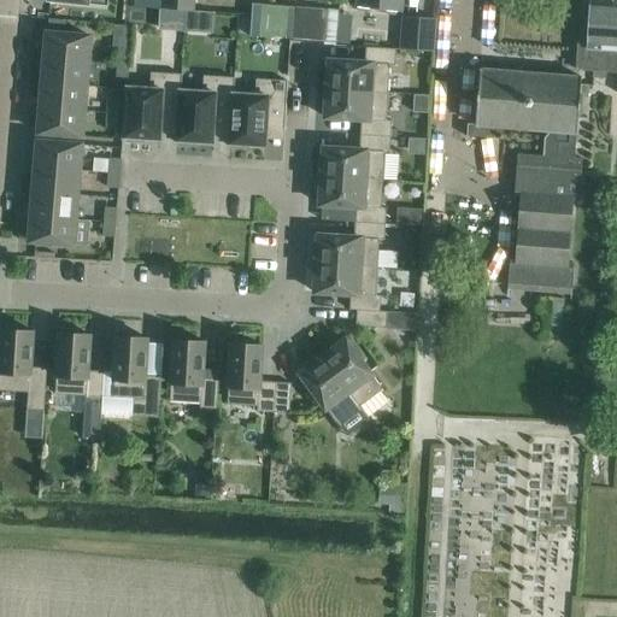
[(127,0),(127,5),(193,13),(194,0),(127,0)]
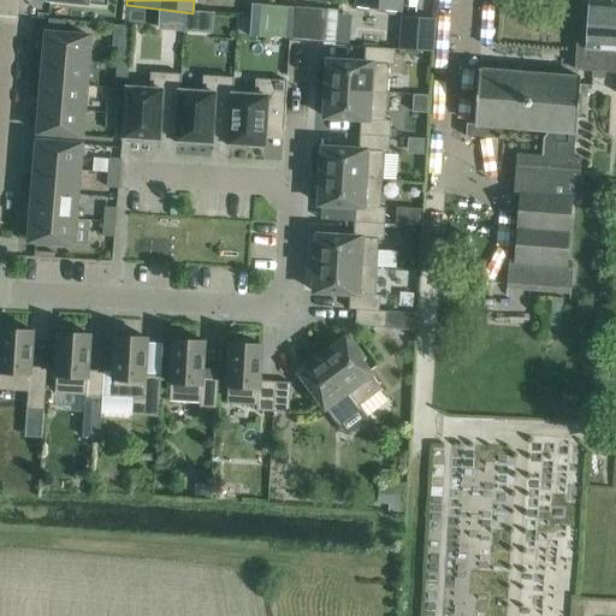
[(356,0),(356,6),(402,11),(402,0),(356,0)]
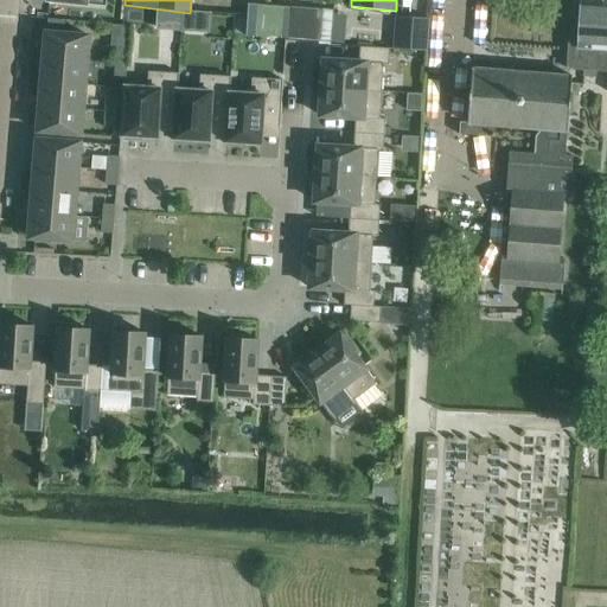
[(569,43),(568,69),(606,72),(606,0),(581,0),(579,44),(569,43)]
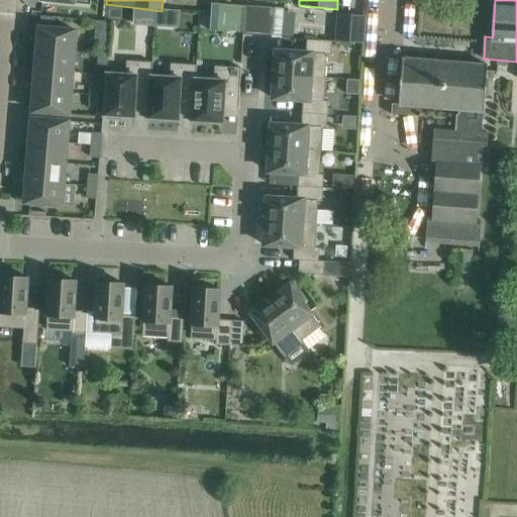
[(212,3),(210,27),(210,30),(282,36),(283,24),(284,8),(212,3)]
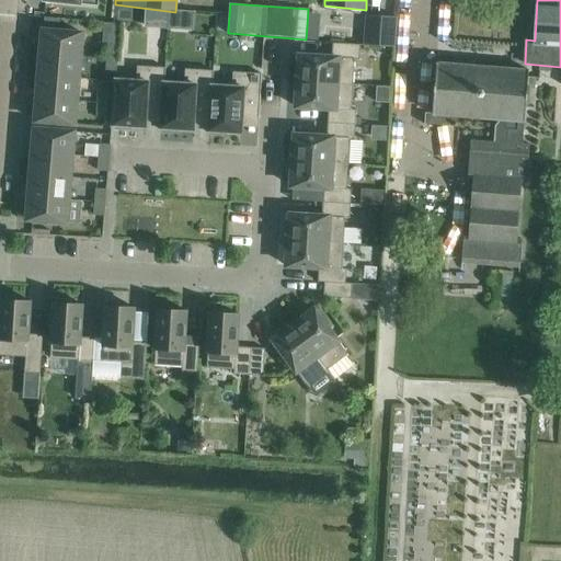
[(398,18),(366,15),(364,45),(396,47),(398,18)]
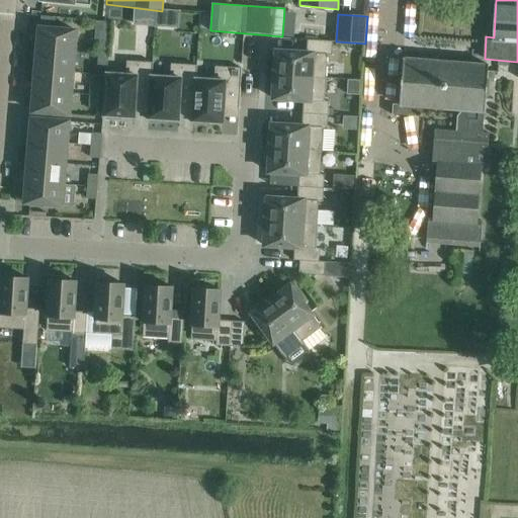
[(283,24),(282,36),(293,36),(294,25),(283,24)]
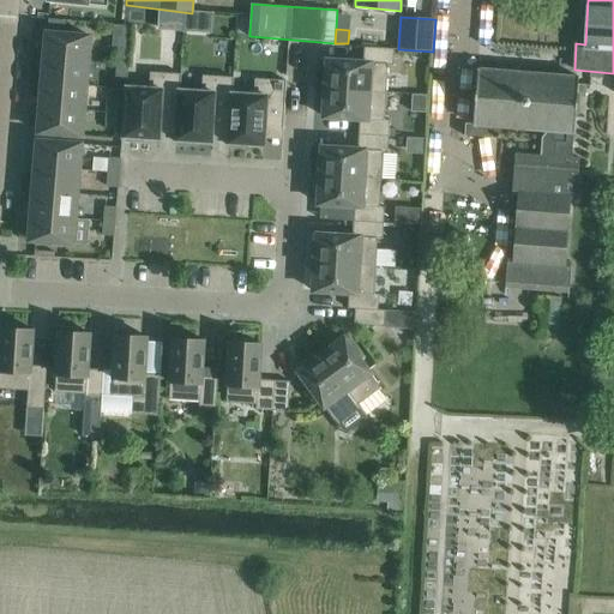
[(90,35),(47,31),(44,58),(88,61),(90,35)]
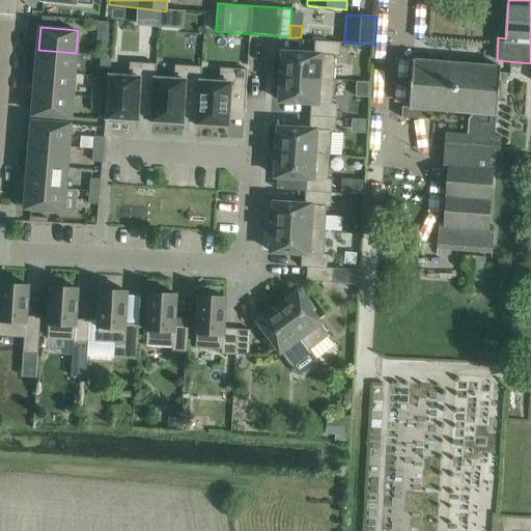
[(102,40),(101,55),(111,56),(111,42),(102,40)]
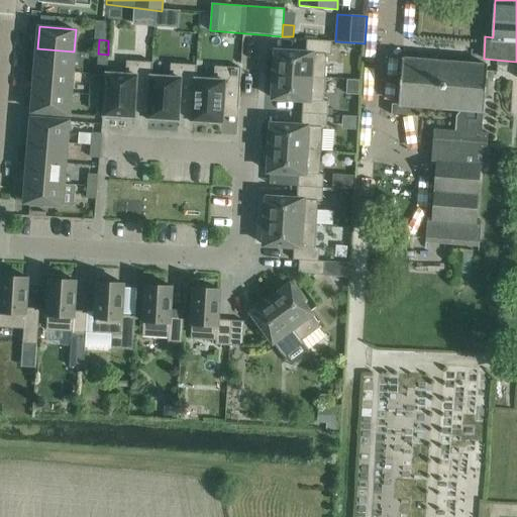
[(272,60),(271,74),(325,77),(327,54),(331,55),(332,40),(306,39),(305,52),(276,50),(275,60),(272,60)]
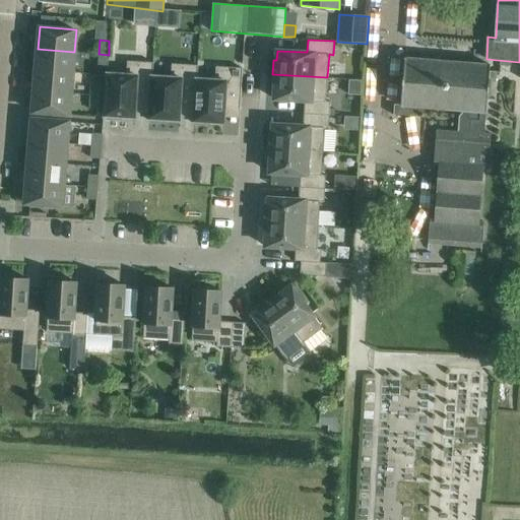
[(74,52),(38,49),(36,69),(73,72),(74,52)]
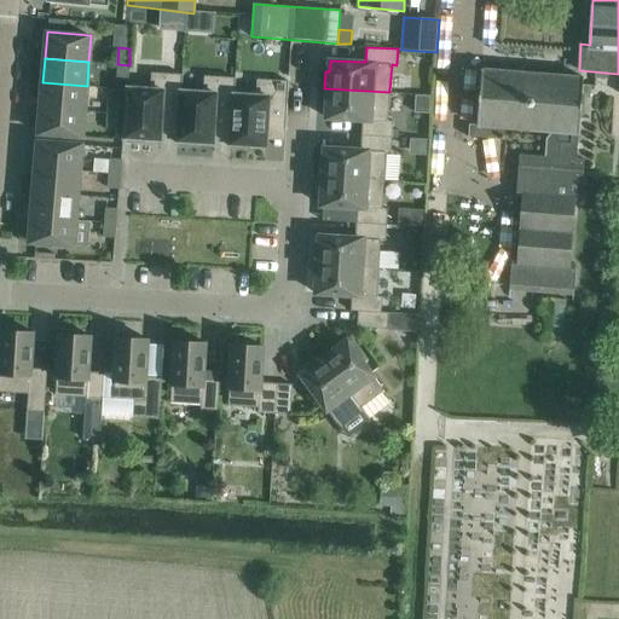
[(129,65),(117,64),(117,76),(128,77),(129,65)]
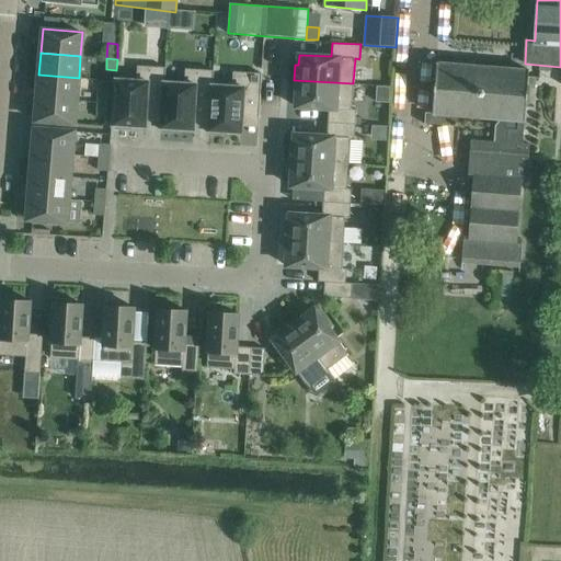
[(425,118),(425,124),(455,126),(456,116),(500,119),(495,124),(494,142),(505,144),(523,145),(524,129),(525,122),(527,86),(535,87),(535,78),(528,77),(529,70),(436,63),(433,113),(425,112),(425,118)]
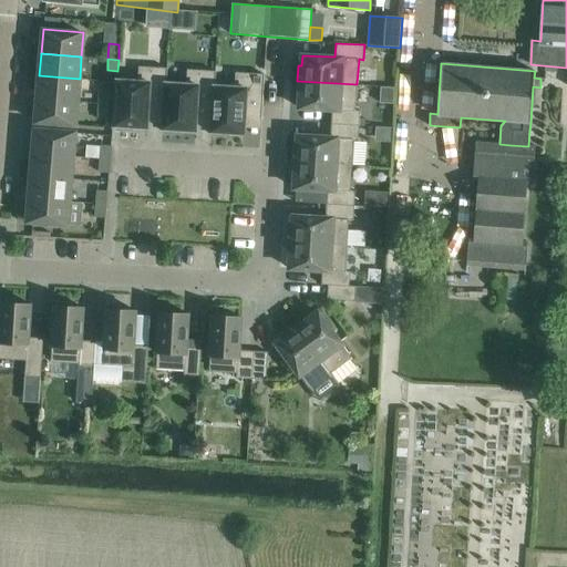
[(164,112),(166,68),(140,66),(138,81),(116,80),(114,126),(116,126),(116,130),(134,131),(134,127),(147,129),(148,111),(164,112)]
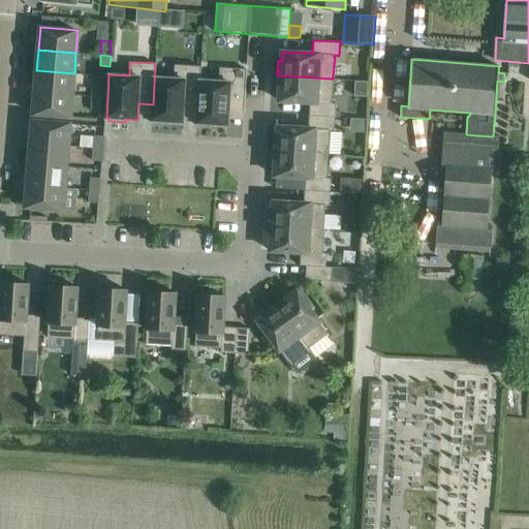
[(198,107),(200,66),(177,64),(177,79),(158,78),(159,63),(155,63),(153,104),(152,121),(154,121),(154,124),(169,125),(169,122),(182,123),(184,106),(198,107)]
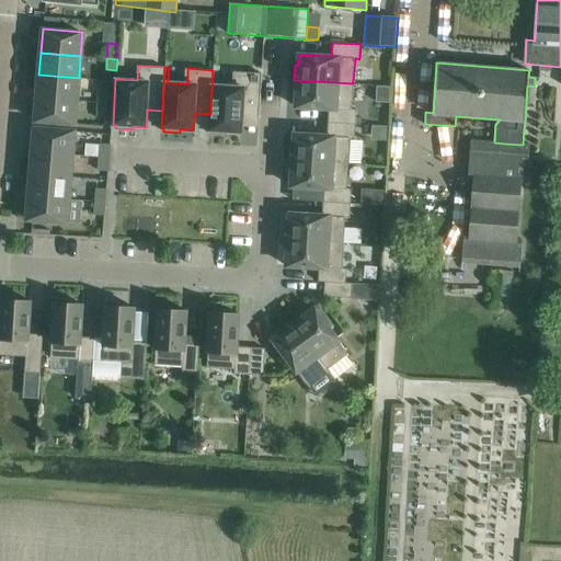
[(259,117),(262,73),(236,71),(235,87),(215,86),(216,70),(213,70),(210,114),(208,132),(210,132),(210,135),(228,136),(228,133),(241,134),(242,116),(259,117)]
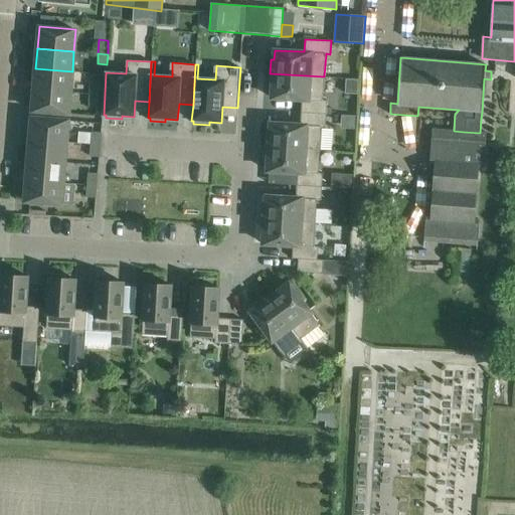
[(72,71),(35,68),(34,89),(70,92),(72,71)]
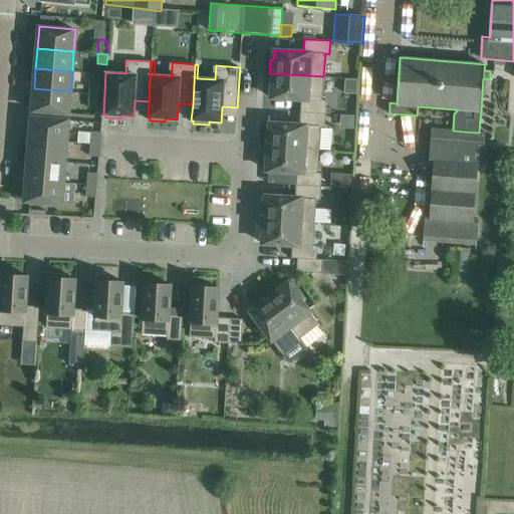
[(322,99),(323,76),(269,73),(268,87),(271,87),(271,97),(301,99),(300,111),(325,113),(326,100),(322,99)]
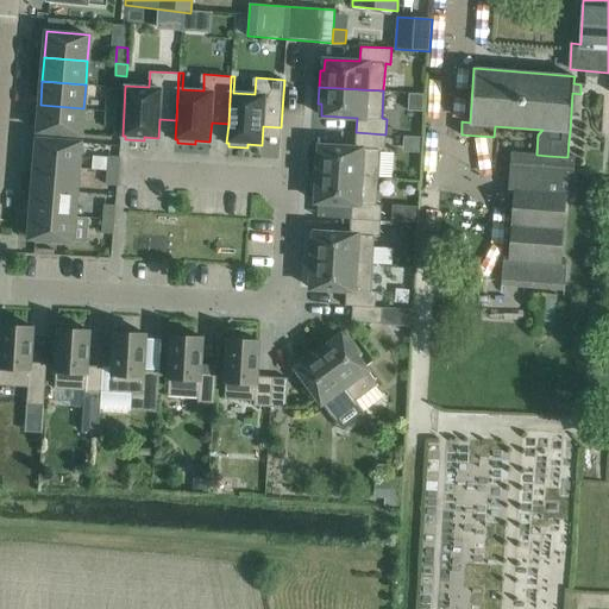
[(118,98),(107,98),(106,111),(117,112),(118,98)]
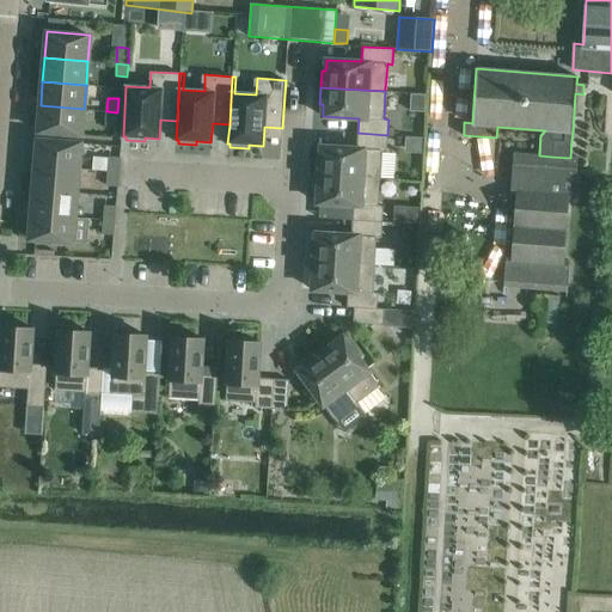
[(84,109),(41,105),(38,132),(81,135),(84,109)]
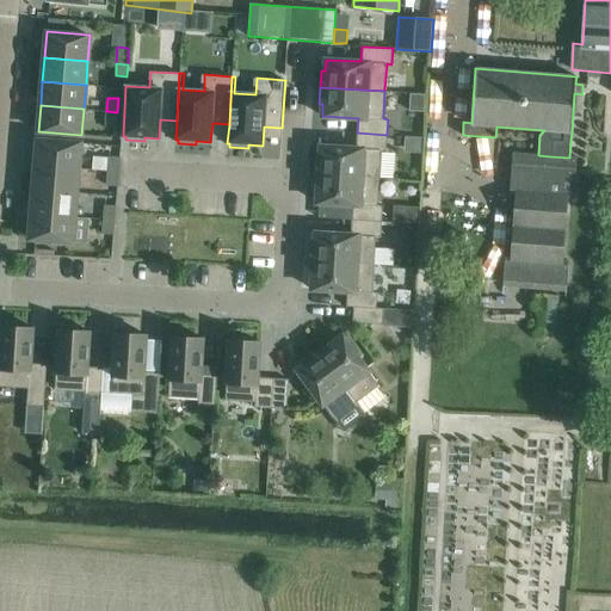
[(117,112),(106,111),(105,125),(116,127),(117,112)]
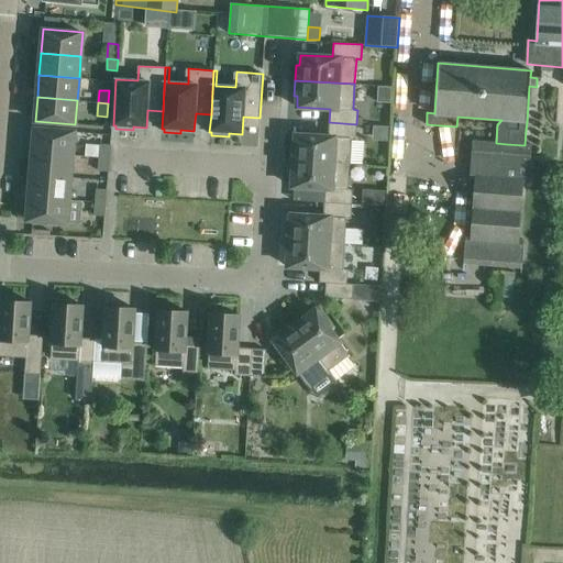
[(355,139),(356,124),(329,122),(328,136),(295,134),(295,145),(290,145),(290,161),(349,164),(351,139),(355,139)]
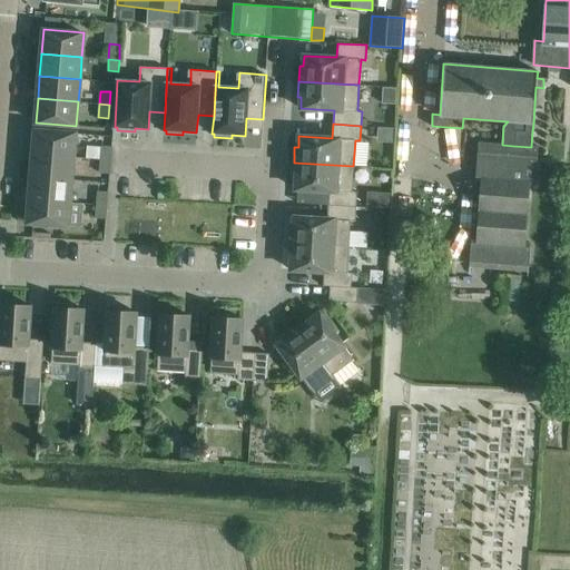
[(76,134),(35,130),(33,154),(74,157),(76,134)]
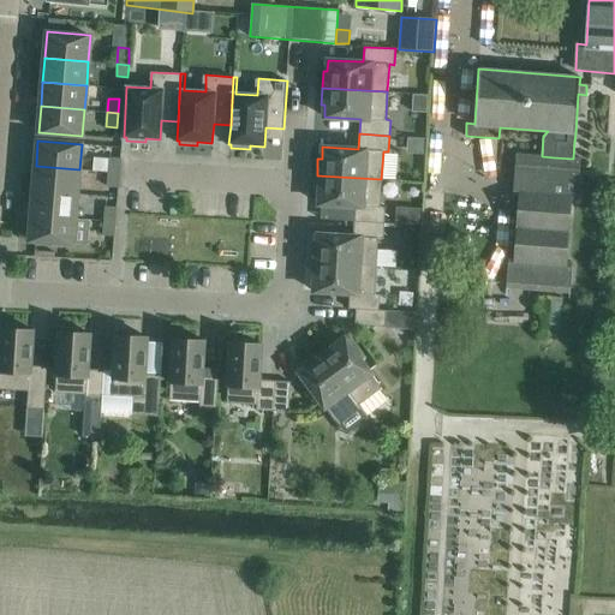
[(507,263),(506,282),(569,287),(571,268),(565,267),(567,234),(569,201),(578,202),(580,159),(573,159),(554,157),(542,156),(515,154),(513,191),(518,191),(513,264),(507,263)]
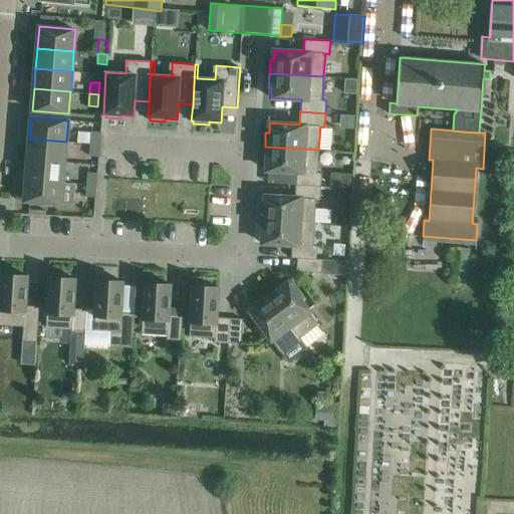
[(100,133),(91,132),(90,144),(100,145),(100,133)]
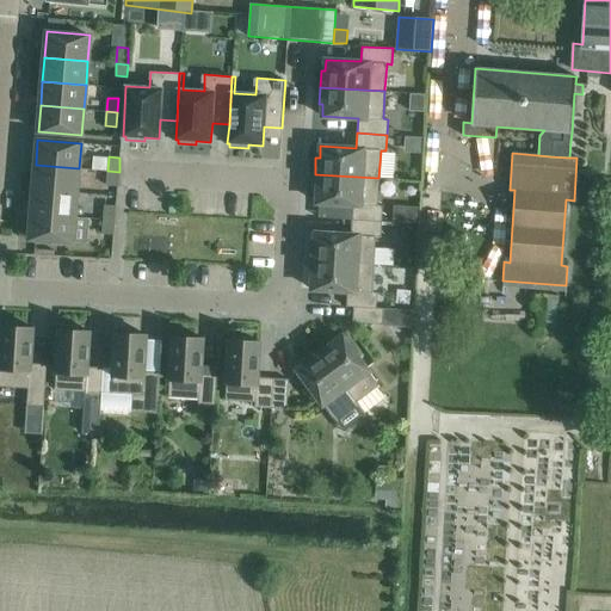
[(79,168),(36,165),(34,189),(76,192),(79,168)]
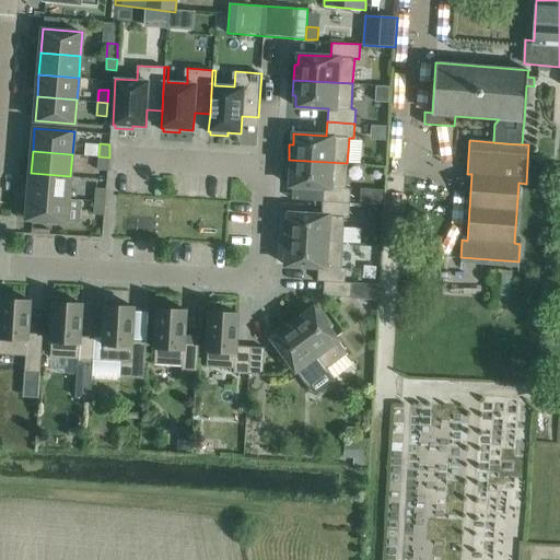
[(109,158),(98,156),(97,170),(107,171),(109,158)]
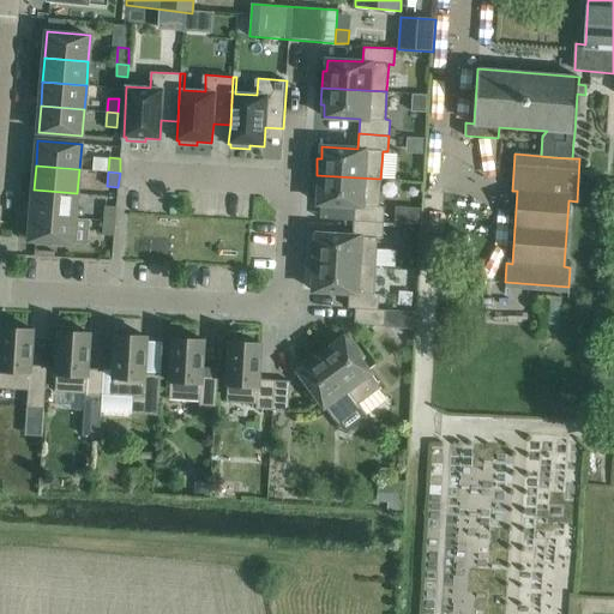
[(379,206),(380,179),(317,175),(315,192),(319,192),(318,204),(354,205),(353,221),(384,223),(384,206),(379,206)]
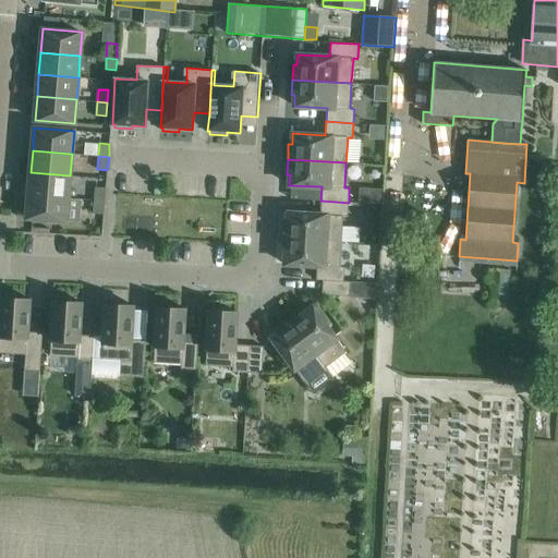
[(70,176),(31,172),(28,194),(68,198),(70,176)]
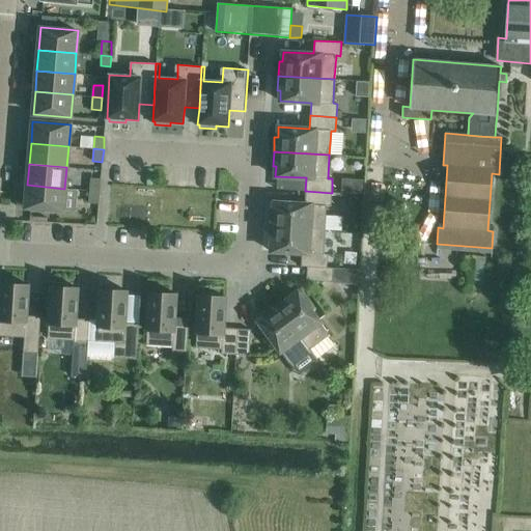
[(101,178),(91,177),(90,191),(100,191),(101,178)]
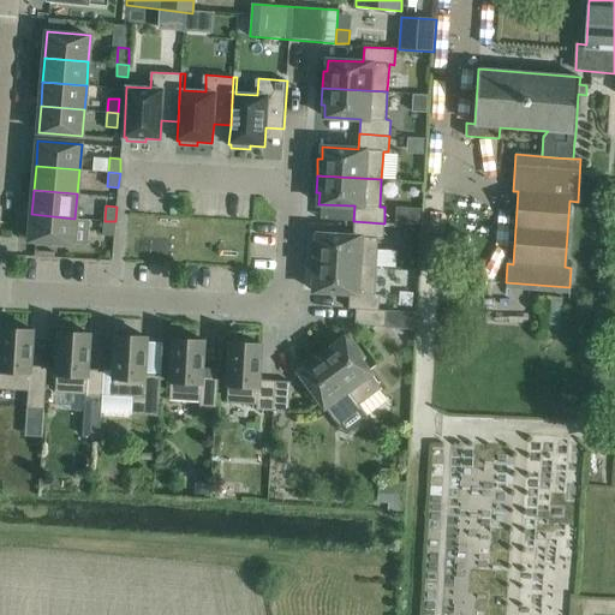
[(75,219),(31,214),(29,240),(73,244),(75,219)]
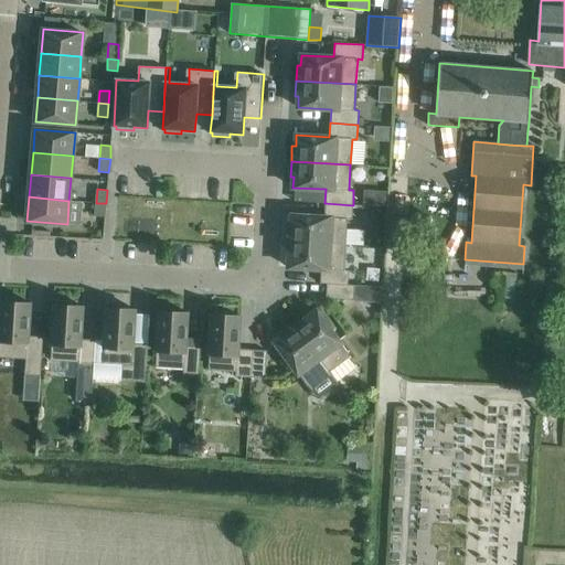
[(106,203),(96,203),(95,215),(105,216),(106,203)]
